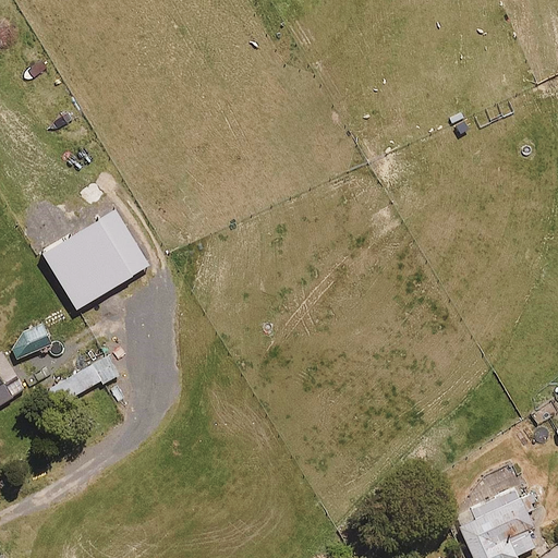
[(150,259),(146,247),(121,257),(126,270),(150,259)]
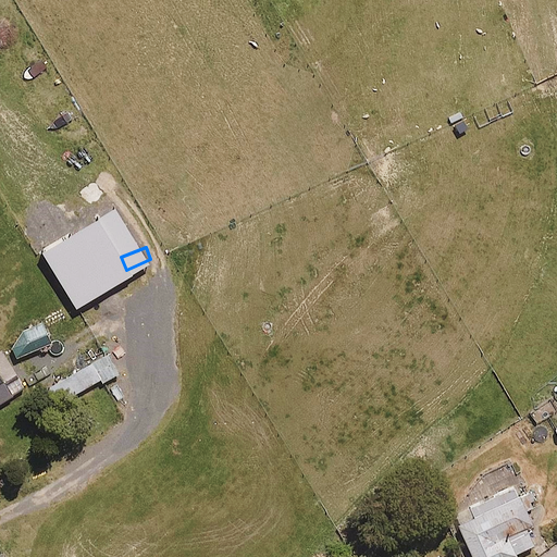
[(49,342),(40,325),(11,341),(20,358),(49,342)]
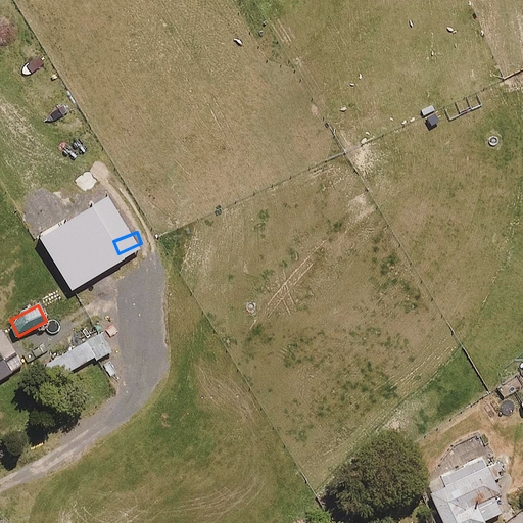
[(112,349),(101,331),(61,355),(69,371),(93,357),(95,360),(112,349)]
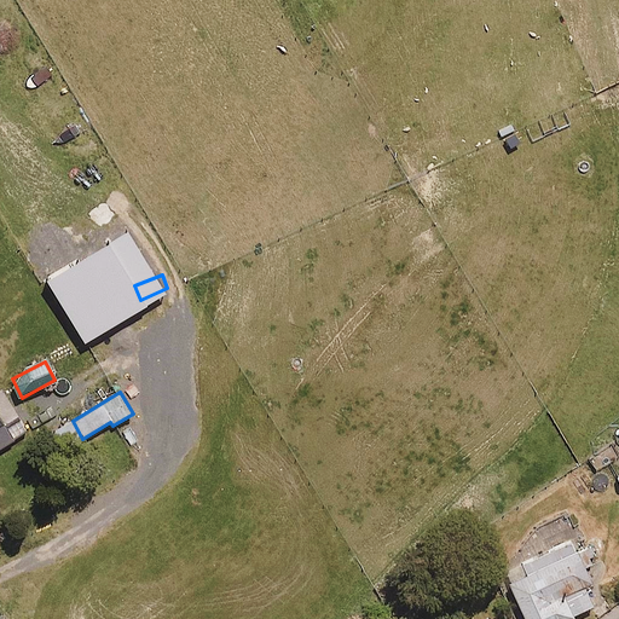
[(0,427),(0,449),(16,439),(7,423),(0,427)]
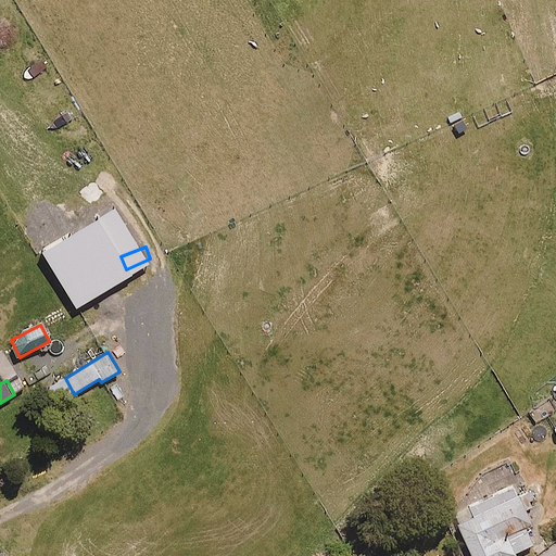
[(530,521),(514,487),(453,515),(471,555),(510,555),(533,545),(523,525),(530,521)]
